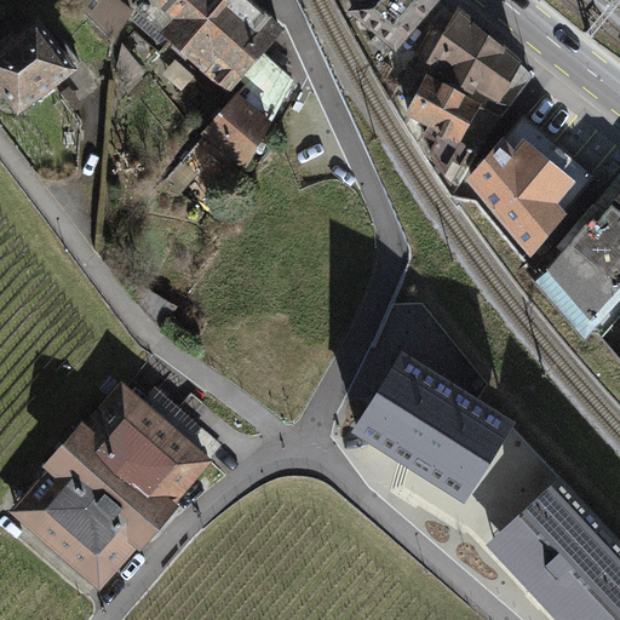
[(73,0),(114,42),(133,10),(128,5),(128,4),(131,5),(133,0),(73,0)]
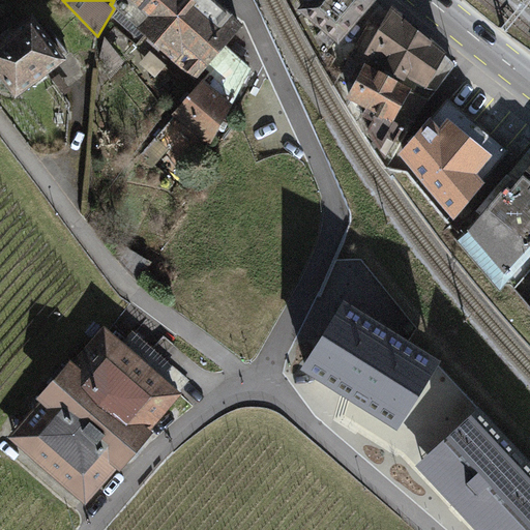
[(244,23),(217,0),(115,0),(112,4),(196,79),(198,77),(226,45),(244,23)]
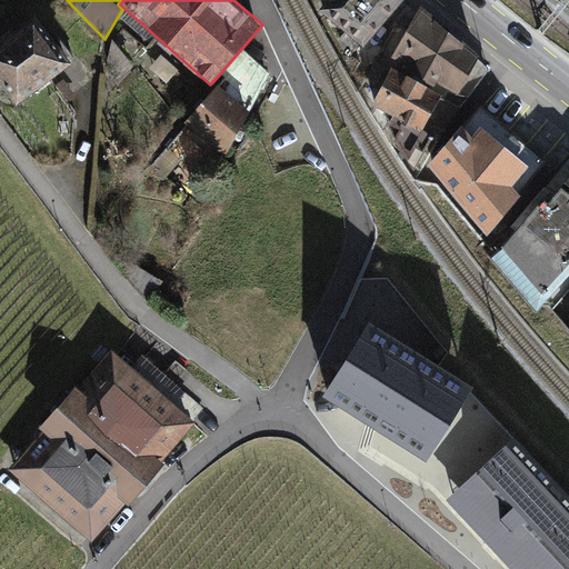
[(327,0),(320,8),(366,46),(402,0),(327,0)]
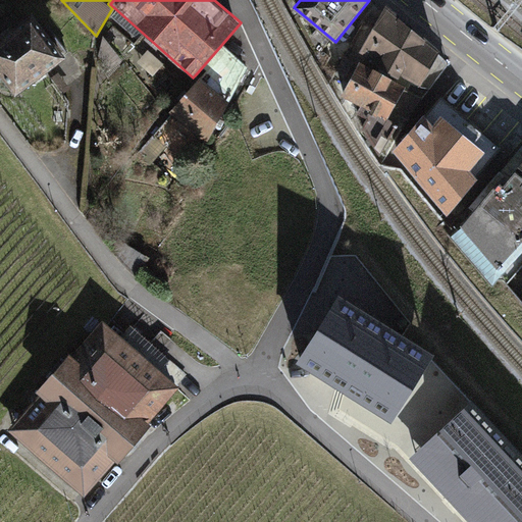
[(441,49),(387,4),(361,52),(381,62),(379,66),(400,79),(402,75),(414,82),(409,90),(422,98),(449,63),(439,53),(441,49)]
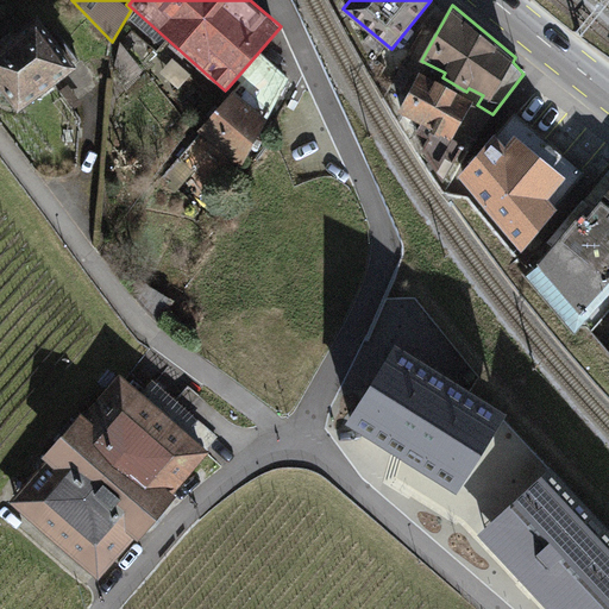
[(77,67),(38,13),(0,42),(0,87),(18,111),(77,67)]
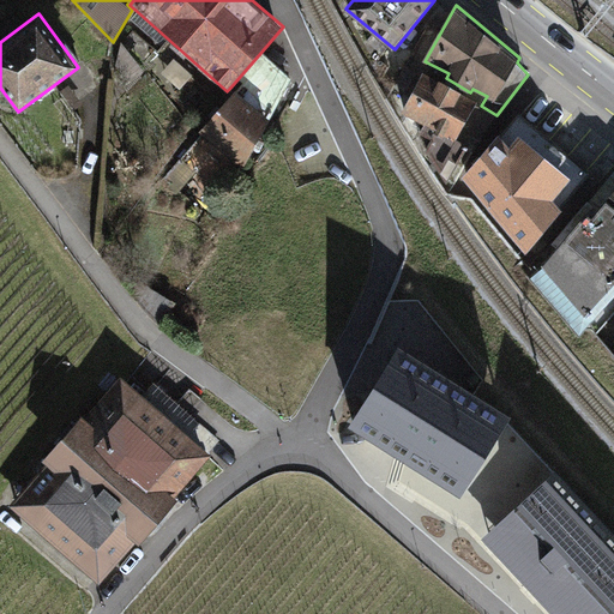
[(262,52),(229,89),(233,92),(200,132),(179,157),(181,158),(164,179),(179,193),(197,172),(203,176),(222,152),(242,168),(292,79),(262,52)]
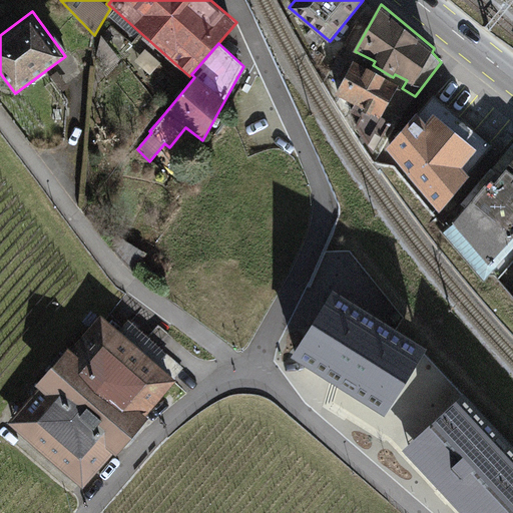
[(400,84),(355,59),(336,93),(356,103),(352,110),(362,116),(357,124),(375,151),(389,123),(396,126),(415,96),(402,88),(399,87),(400,84)]
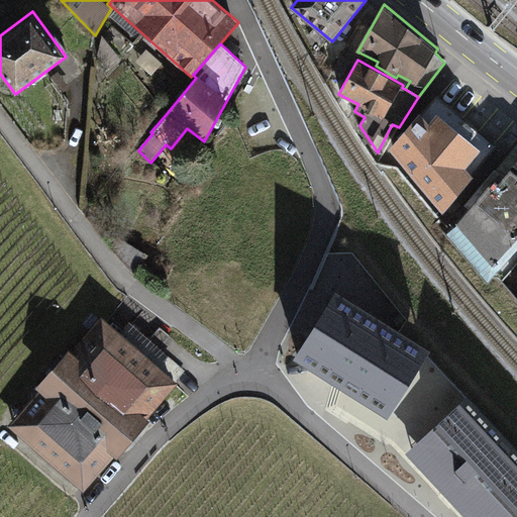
[(431,121),(421,111),(388,147),(444,216),(483,175),(473,164),(484,149),(438,113),(431,121)]
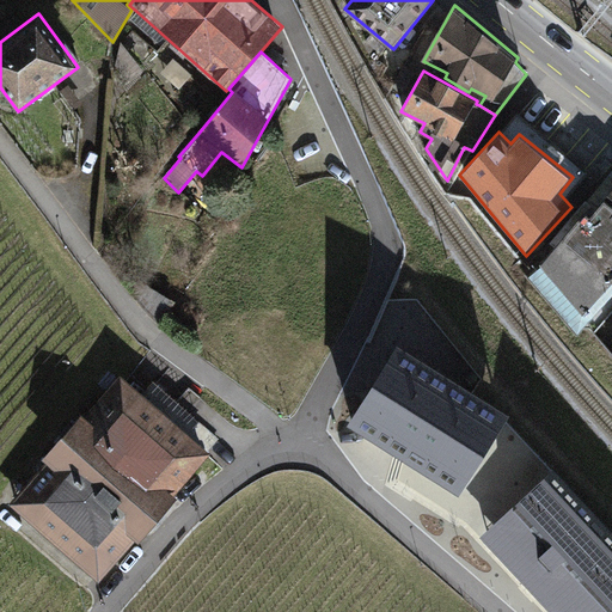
[(611,183),(540,268),(593,312),(611,289),(611,183)]
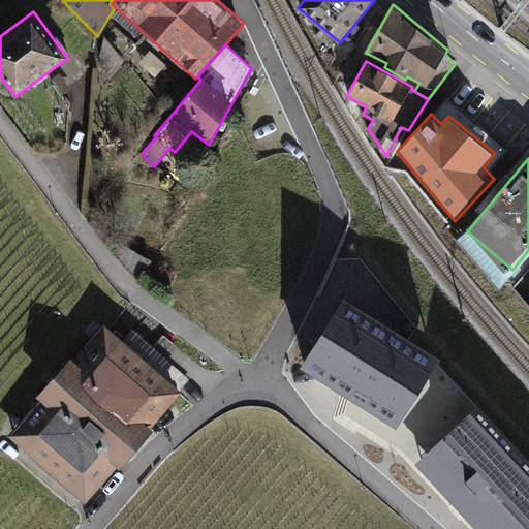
[(345,299),(303,368),(401,428),(443,358),(345,299)]
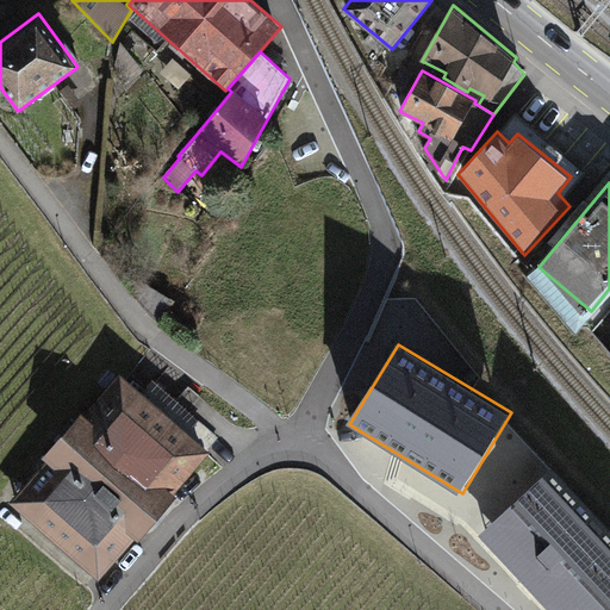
[(45,461),(8,503),(99,582),(136,540),(138,542),(178,497),(174,495),(211,453),(209,450),(218,439),(155,380),(143,394),(120,374),(85,416),(81,414),(42,458),(45,461)]
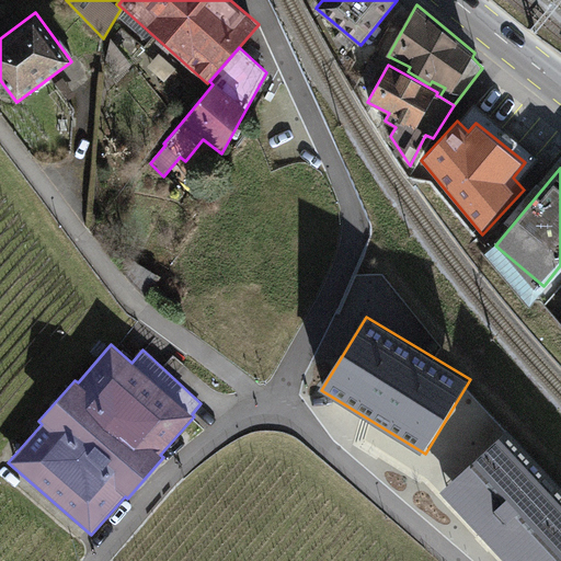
[(560,560),(560,493),(504,434),(445,491),(510,560),(560,560)]
